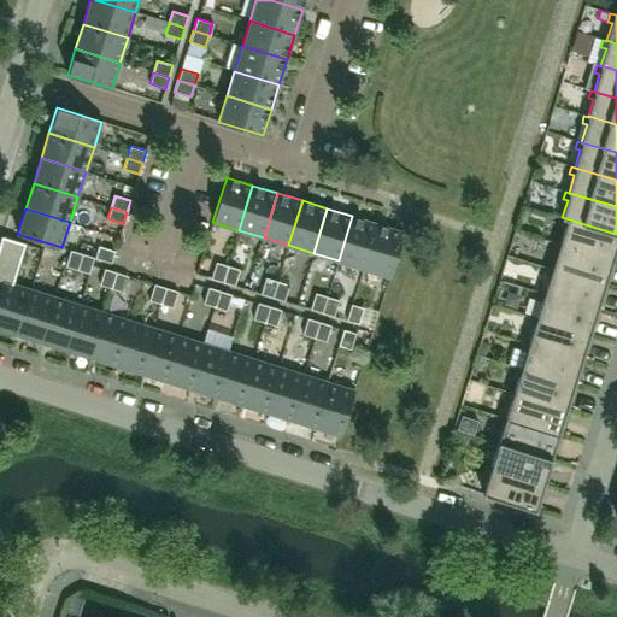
[(363,269),(377,224),(352,216),(339,260),(363,269)]
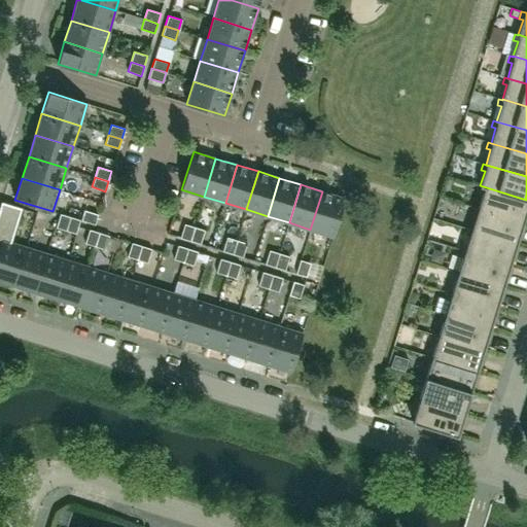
[(523,222),(526,210),(526,200),(480,185),(478,192),(483,194),(479,209),(523,222)]
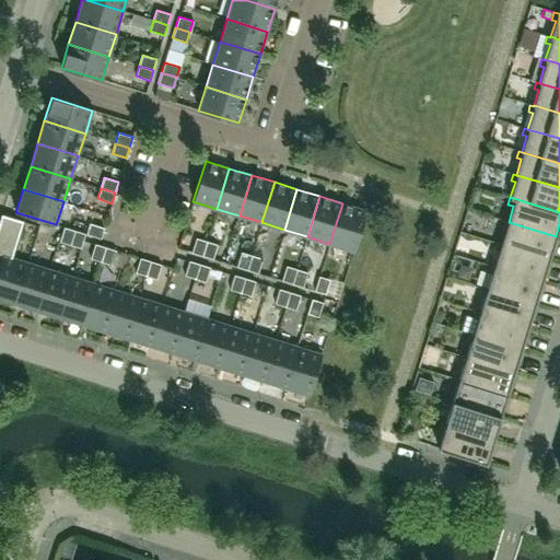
[(353,251),(365,210),(342,203),(329,244),(353,251)]
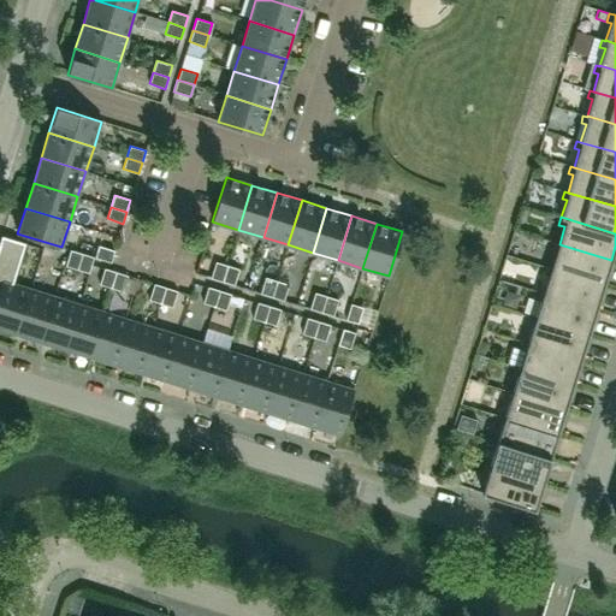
[(0,327),(15,332),(28,288),(12,283),(25,243),(1,236),(0,240),(0,327)]
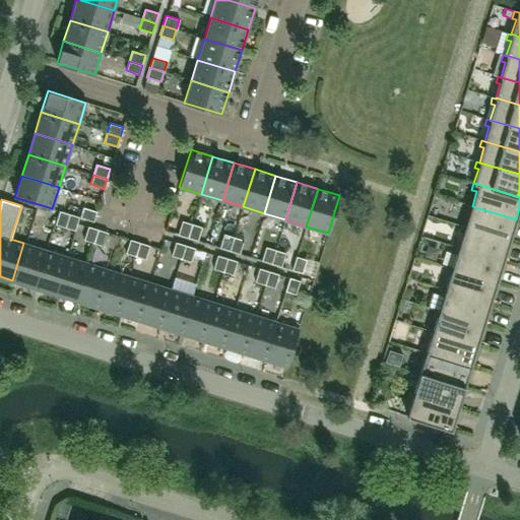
[(516,219),(472,206),(467,204),(465,210),(470,212),(465,226),(510,241),(516,219)]
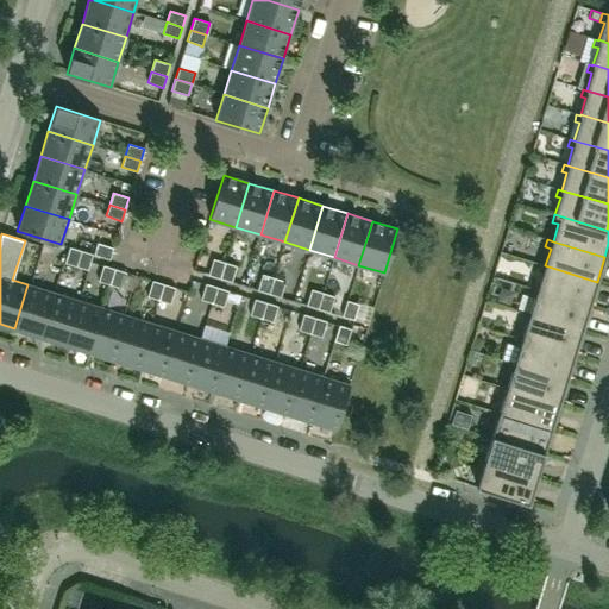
[(110,259),(113,248),(98,243),(94,255),(110,259)]
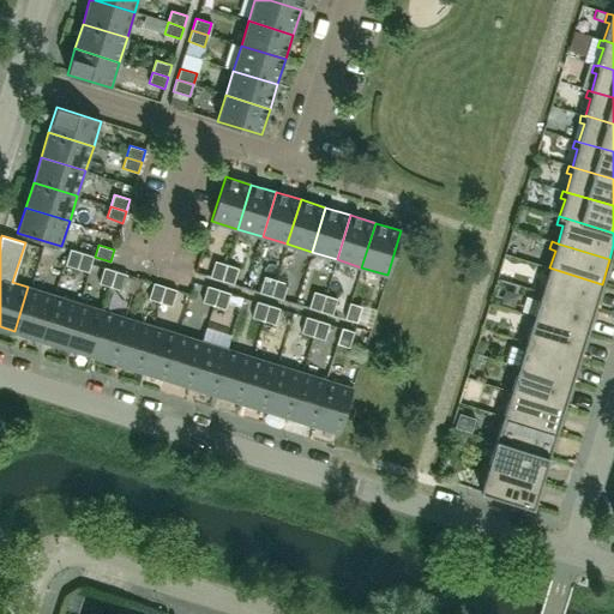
[(77,269),(82,253),(70,250),(65,265),(77,269)]
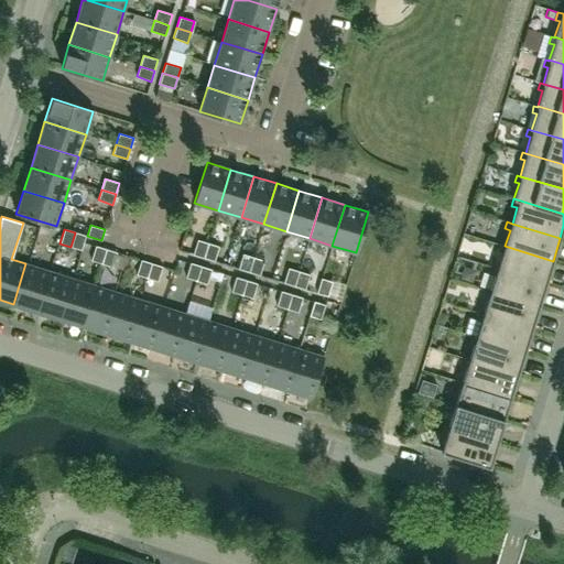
[(80,250),(86,236),(75,232),(71,247),(80,250)]
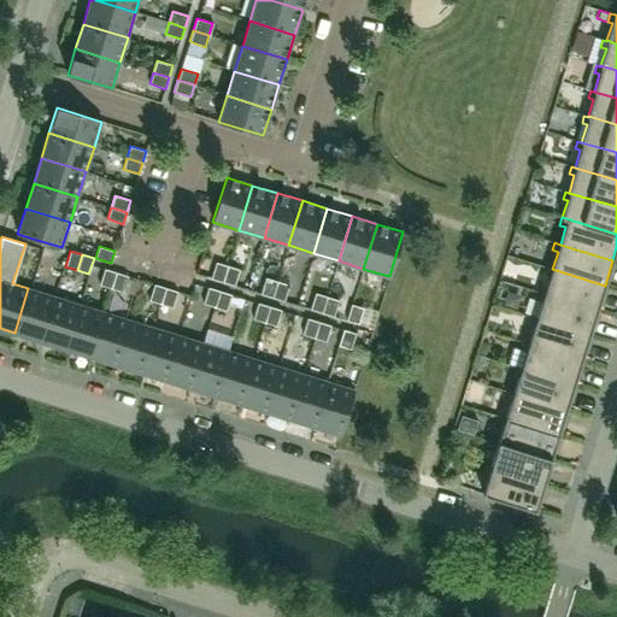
[(223,282),(228,266),(216,263),(211,278),(223,282)]
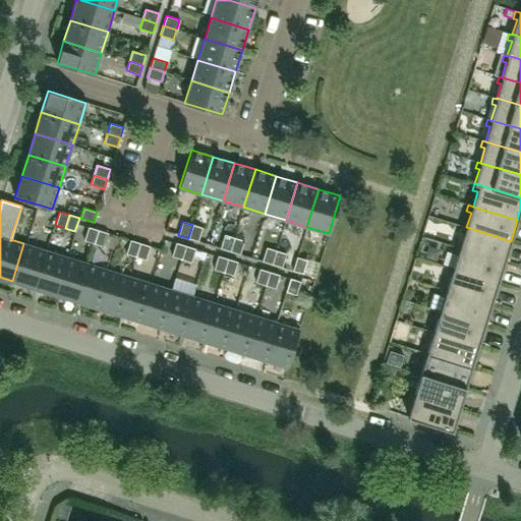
[(197,241),(201,228),(192,225),(188,238),(197,241)]
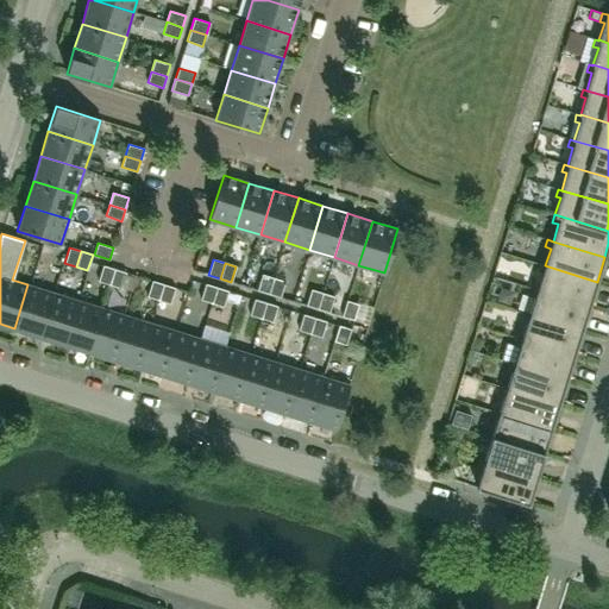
[(597,282),(545,265),(540,264),(538,271),(542,272),(538,290),(590,306),(597,282)]
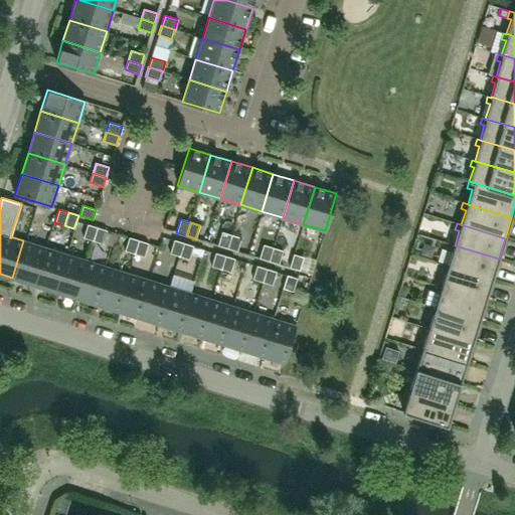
[(93,240),(97,227),(88,224),(83,237),(93,240)]
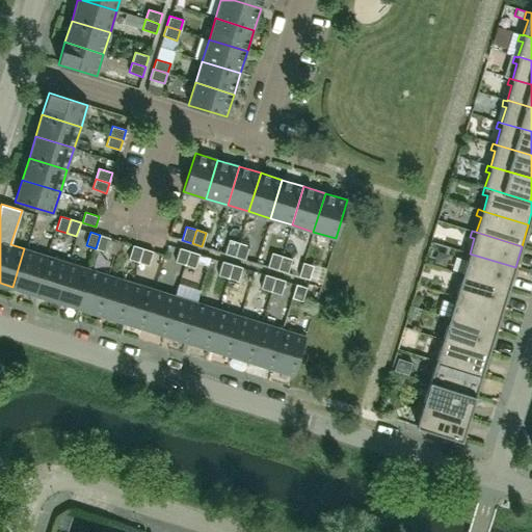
[(106,251),(110,238),(100,235),(96,248),(106,251)]
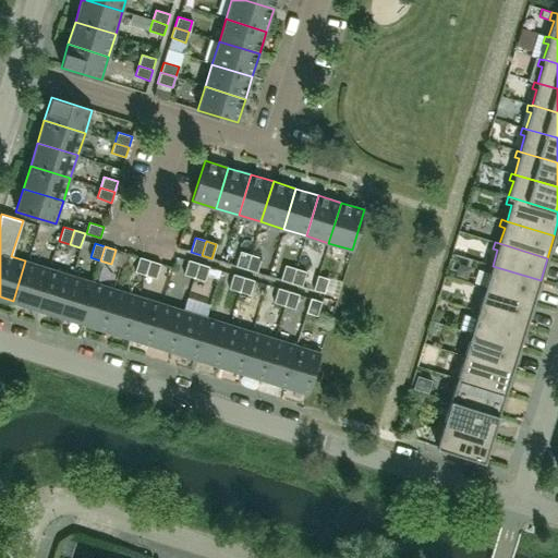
[(246,269),(251,254),(240,251),(235,266),(246,269)]
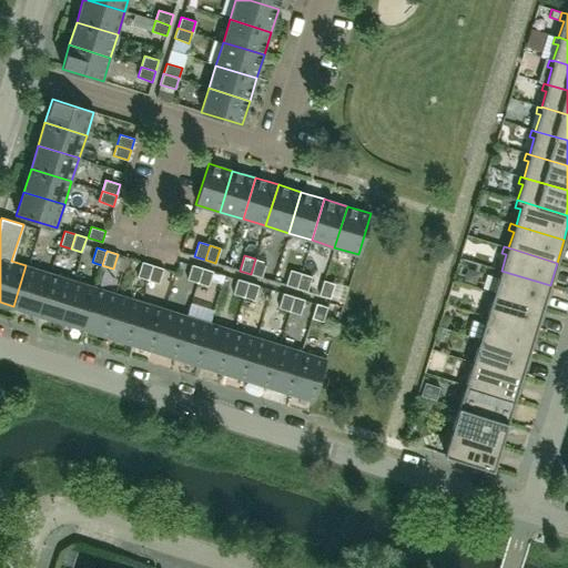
[(261,277),(265,262),(255,259),(251,274),(261,277)]
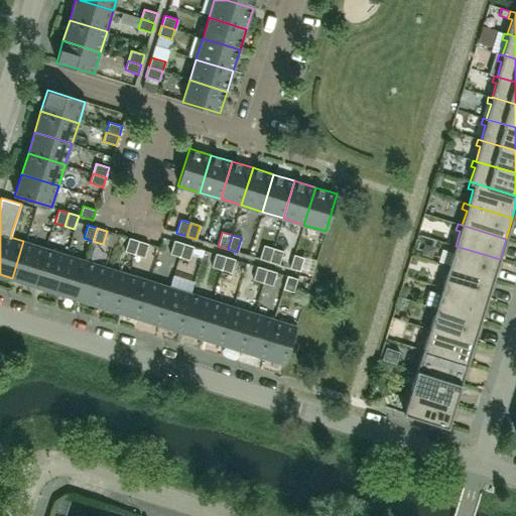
[(134,254),(138,241),(129,238),(125,251),(134,254)]
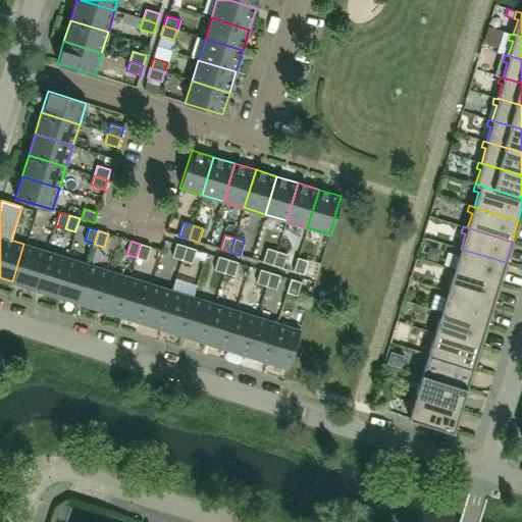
[(23,244),(12,281),(34,289),(45,251),(23,244)]
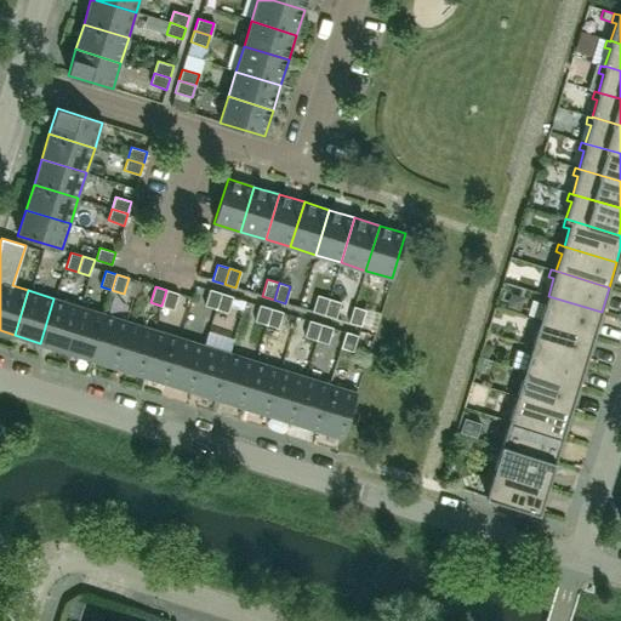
[(174,309),(178,294),(166,290),(161,306),(174,309)]
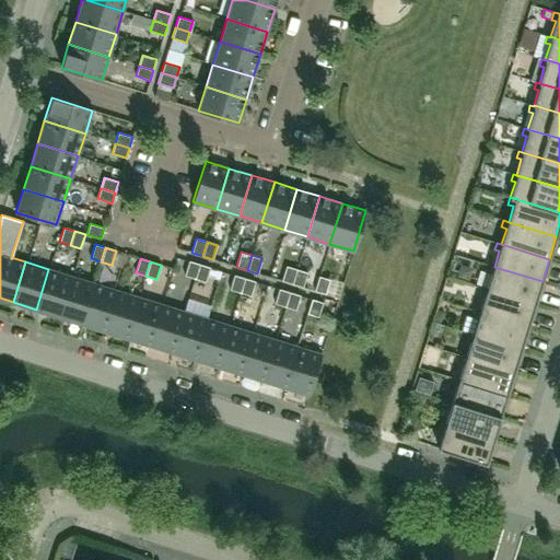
[(195,279),(199,264),(189,261),(184,276),(195,279)]
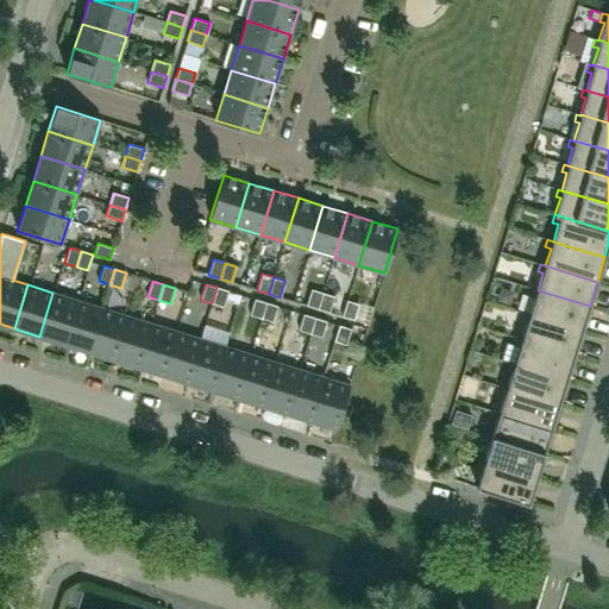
[(224,307),(228,290),(217,287),(212,303),(224,307)]
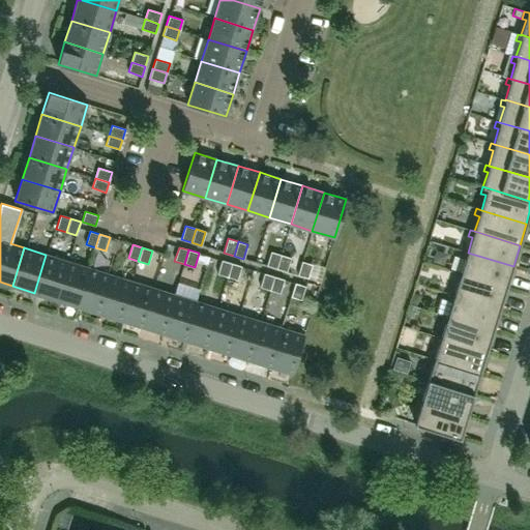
[(506,288),(513,266),(468,253),(464,251),(462,258),(466,259),(461,273),(506,288)]
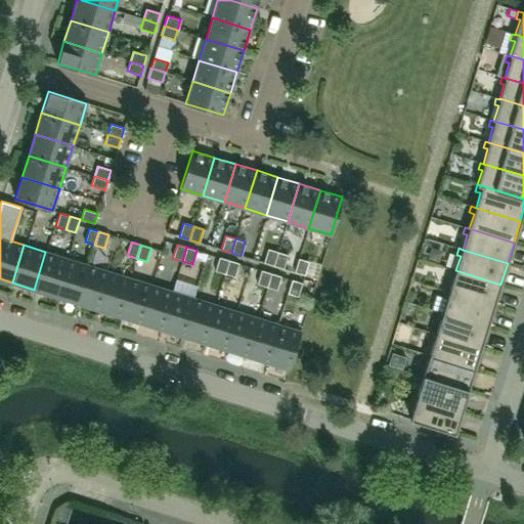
[(273,265),(277,252),(268,249),(263,262),(273,265)]
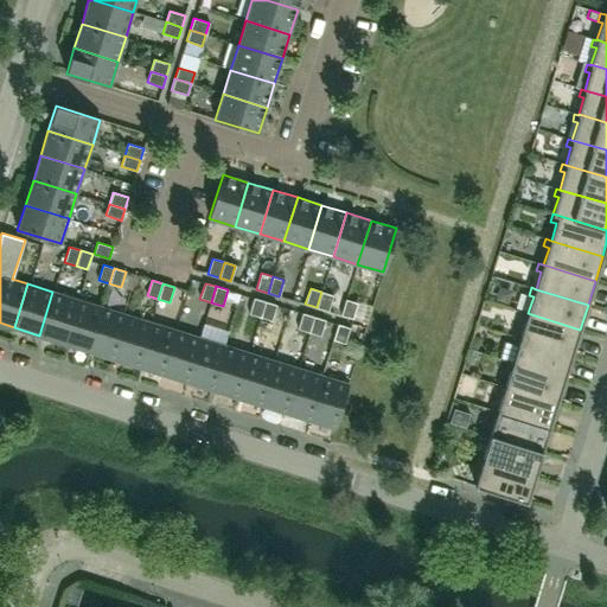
[(63,343),(77,299),(52,292),(39,336),(63,343)]
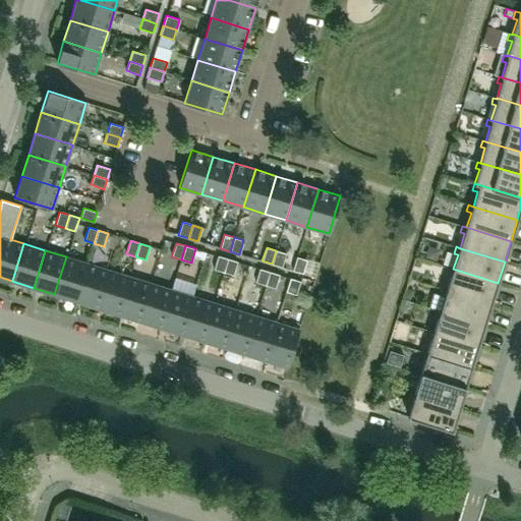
[(282,267),(286,253),(276,250),(272,264),(282,267)]
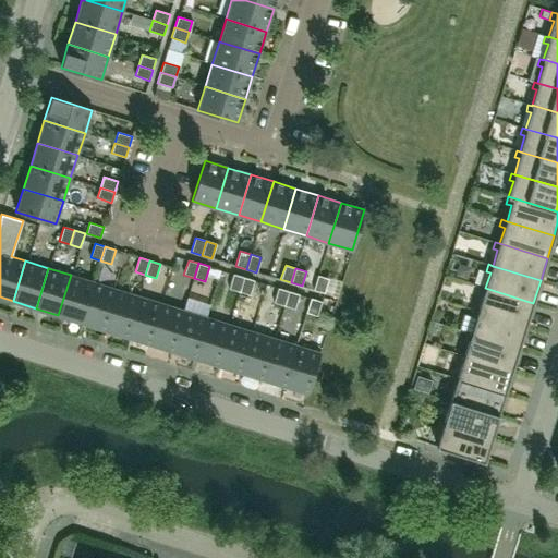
[(239,292),(243,277),(233,274),(229,289),(239,292)]
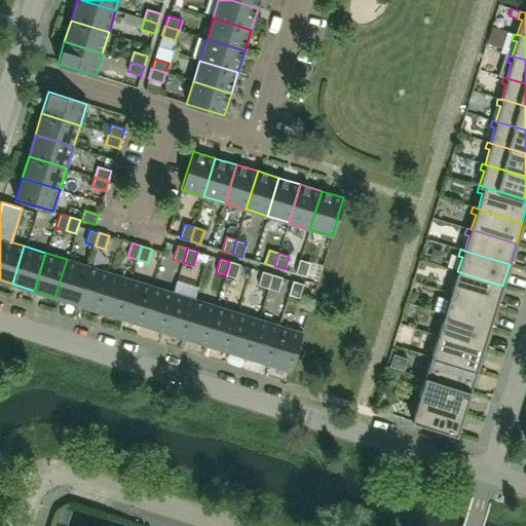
[(76,304),(88,266),(67,259),(54,297),(76,304)]
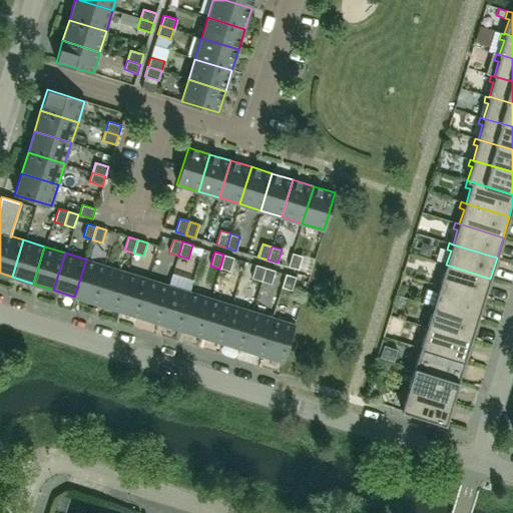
[(298,270),(302,257),(293,253),(288,267),(298,270)]
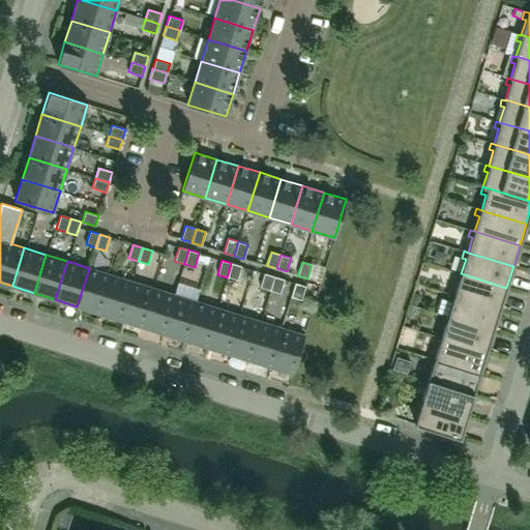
[(237,280),(241,266),(231,263),(227,277),(237,280)]
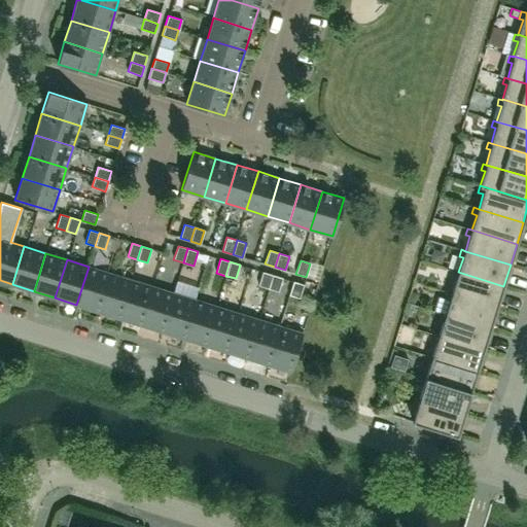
[(98,311),(109,273),(89,267),(76,305),(98,311)]
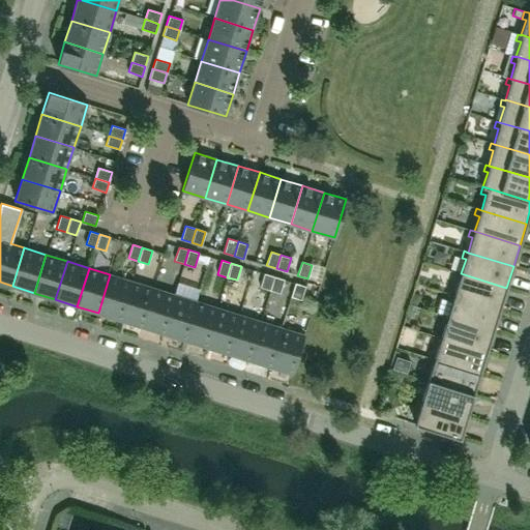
[(500,310),(506,288),(461,273),(457,272),(454,278),(459,281),(454,295),(500,310)]
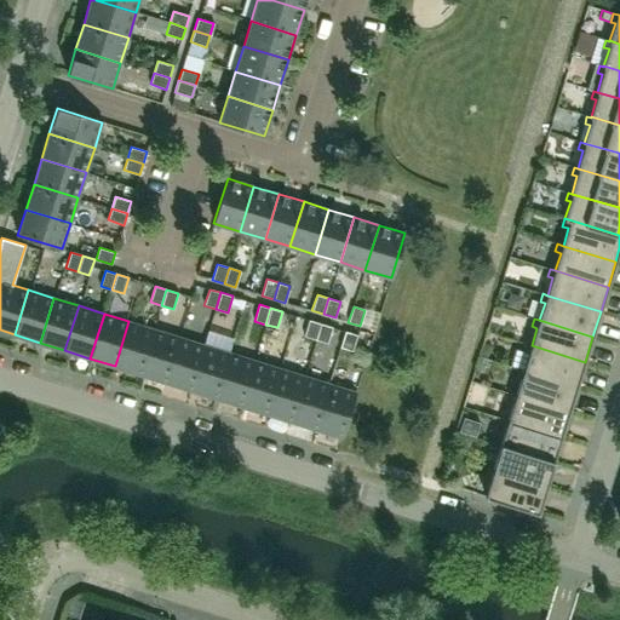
[(315,339),(321,323),(309,320),(304,336),(315,339)]
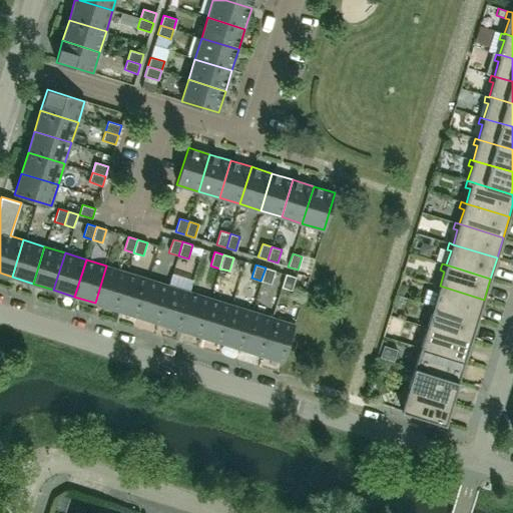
[(116,310),(127,273),(106,266),(95,303),(116,310)]
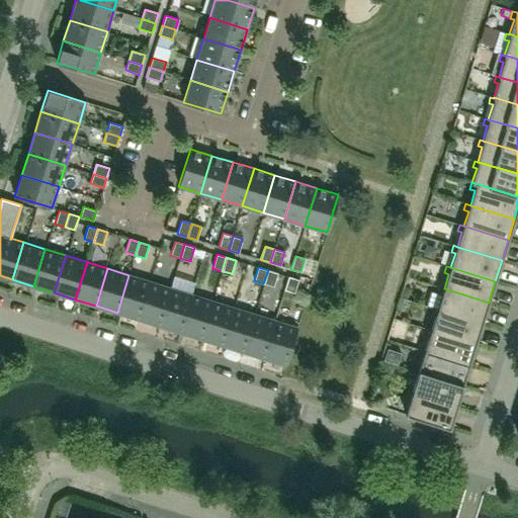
[(273,286),(277,273),(268,270),(263,283),(273,286)]
